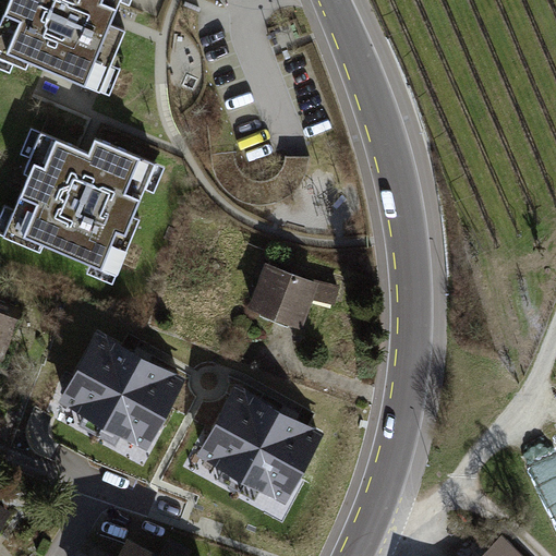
[(27,61),(98,91),(123,32),(108,25),(118,0),(8,0),(0,20),(0,58),(24,68),(27,61)]
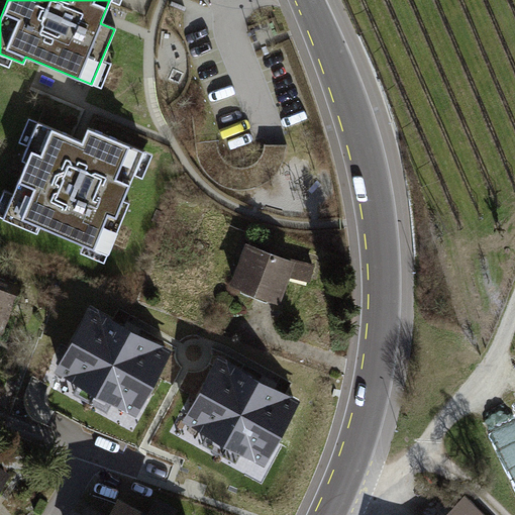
[(38,225),(106,253),(127,203),(121,200),(141,152),(86,128),(81,142),(36,123),(20,161),(25,163),(1,218),(35,232),(38,225)]
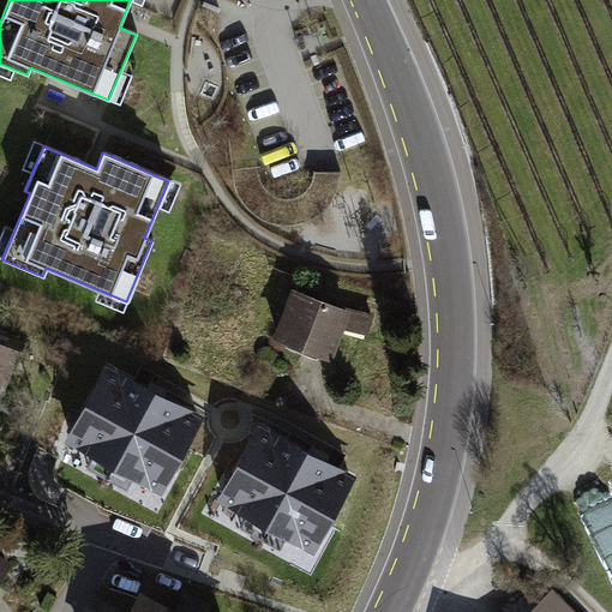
[(276,339),(327,358),(343,312),(293,293),(276,339)]
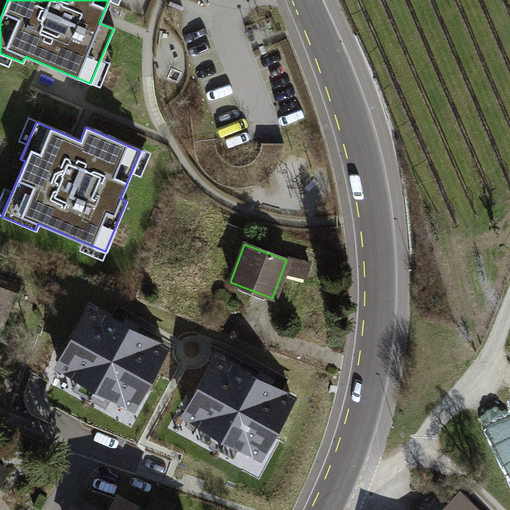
[(18,285),(0,278),(0,329),(18,285)]
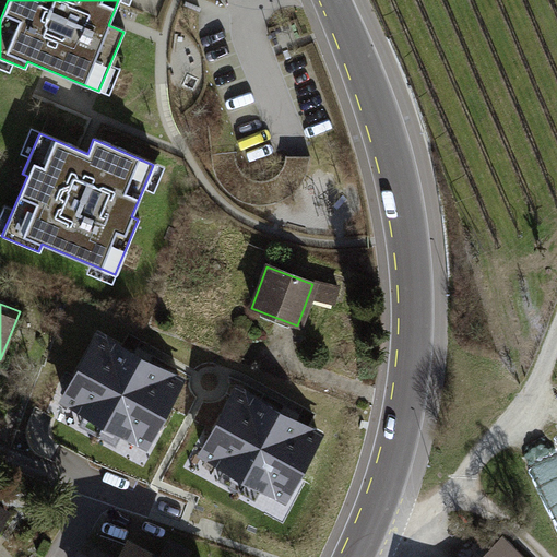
[(143,443),(178,382),(96,338),(62,399),(86,412),(91,403),(127,423),(121,433),(143,443)]
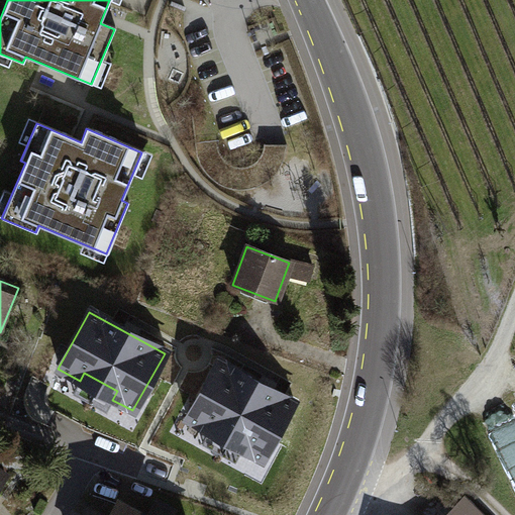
[(293,403),(217,362),(186,419),(207,431),(212,422),(246,441),(241,449),(261,460),(293,403)]
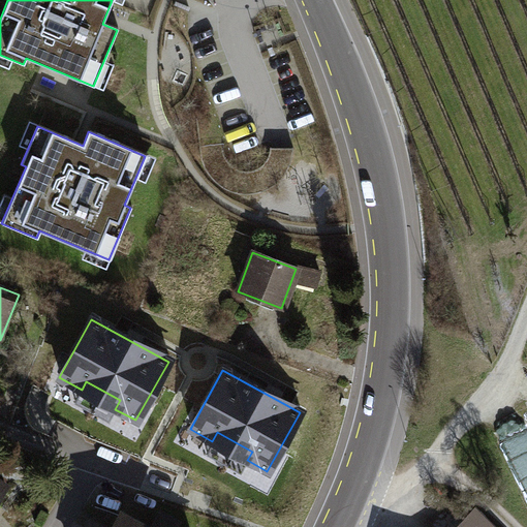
[(140,526),(120,516),(114,526),(140,526)]
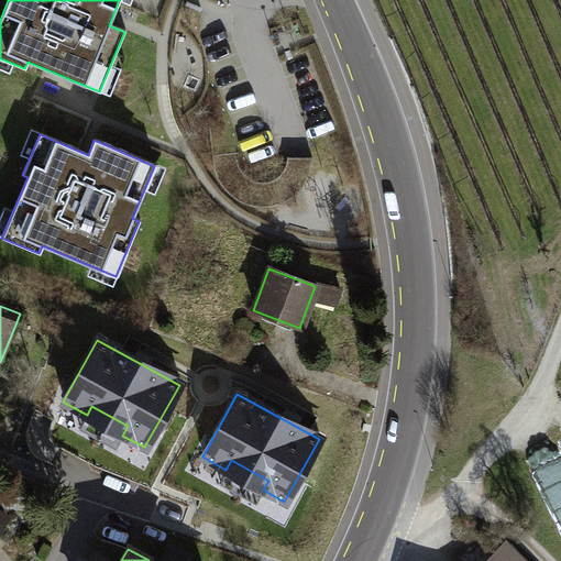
[(512,560),(502,551),(492,560),(512,560)]
